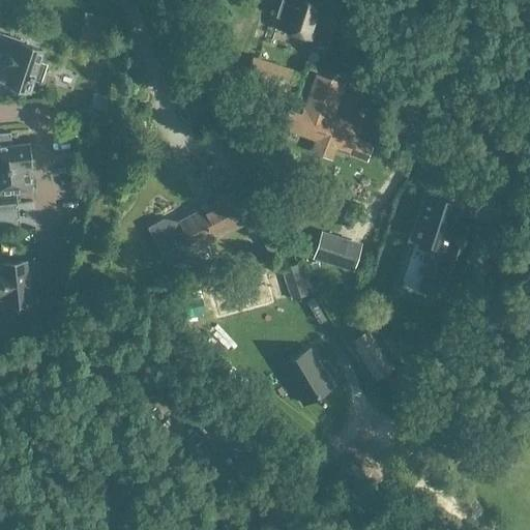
[(280,0),(274,16),(286,20),(283,28),(321,41),(332,9),(323,6),(324,1),(321,0),(280,0)]
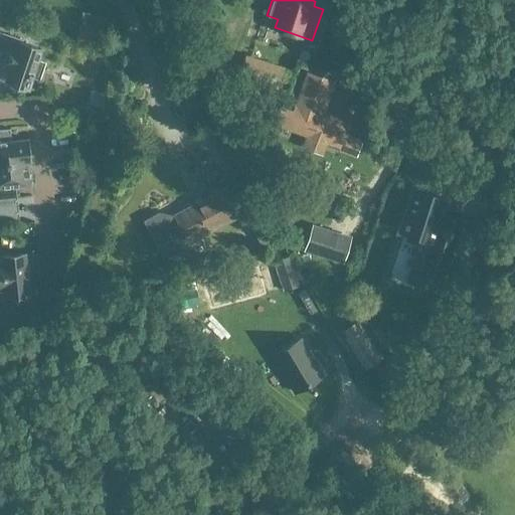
[(101,46),(102,37),(77,31),(76,41),(101,46)]
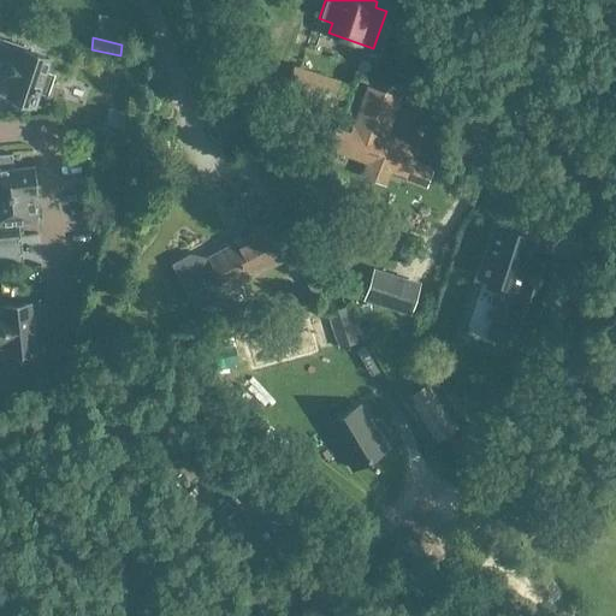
[(23,46),(0,39),(0,80),(10,83),(6,95),(34,105),(39,93),(47,95),(54,73),(46,71),(49,59),(22,51),(23,46)]
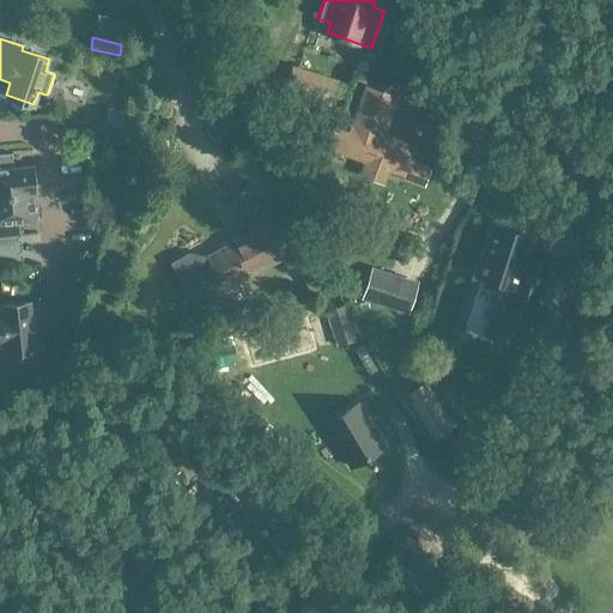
[(283,97),(328,113),(329,113),(340,82),(292,66),(283,97)]
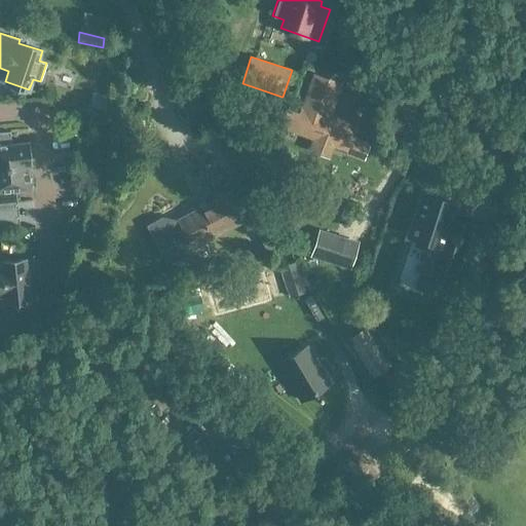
[(304,110),(296,134),(314,140),(311,150),(330,157),(334,145),(346,149),(349,140),(350,141),(355,126),(330,117),(341,87),(313,77),(304,103),(304,102),(301,109),(304,110)]
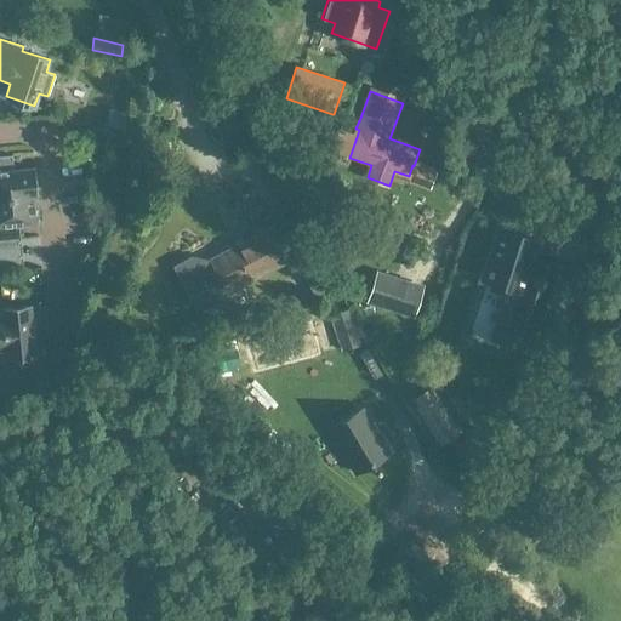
[(108,124),(125,130),(126,114),(112,110),(108,124)]
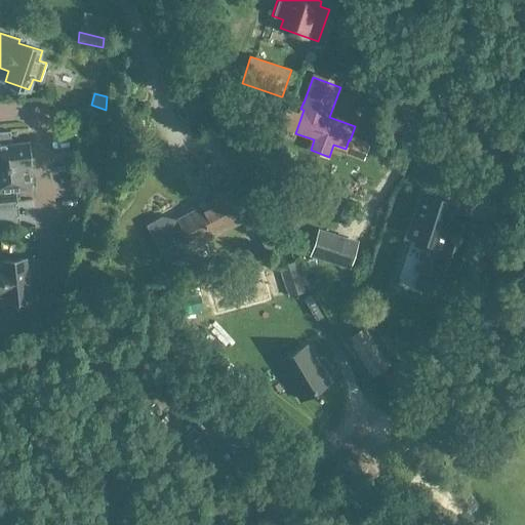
[(0,167),(29,165),(26,143),(11,144),(10,131),(0,132),(0,167)]
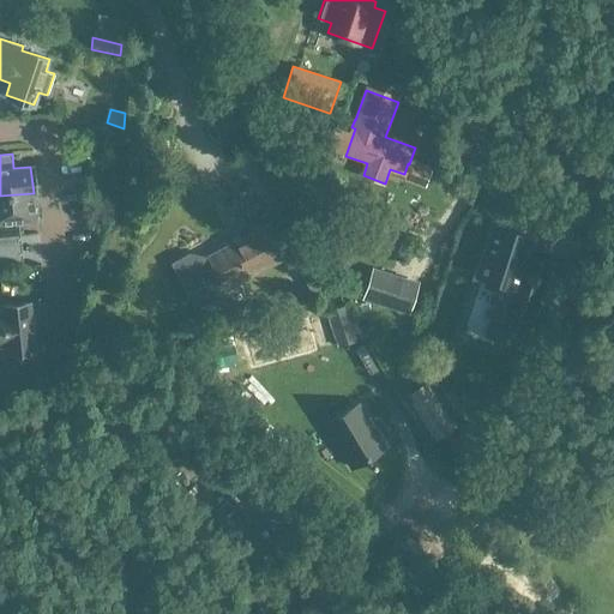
[(34,194),(34,193),(0,196),(0,238),(20,236),(18,222),(35,221),(32,194),(34,194)]
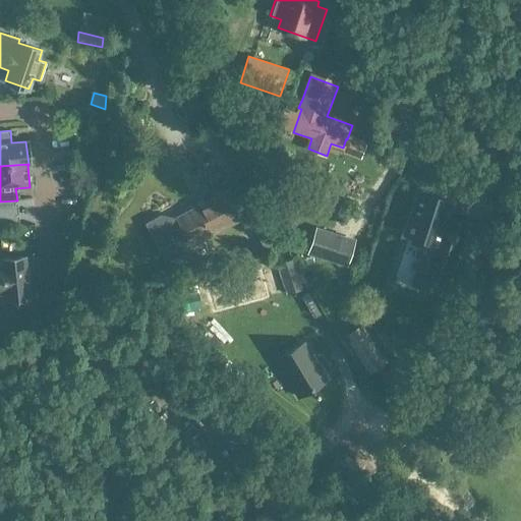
[(147,227),(141,229),(147,239),(152,236),(164,261),(184,265),(190,262),(180,242),(187,239),(191,246),(243,219),(241,216),(250,221),(265,247),(277,242),(249,189),(232,197),(229,191),(177,219),(161,215),(145,224),(147,227)]
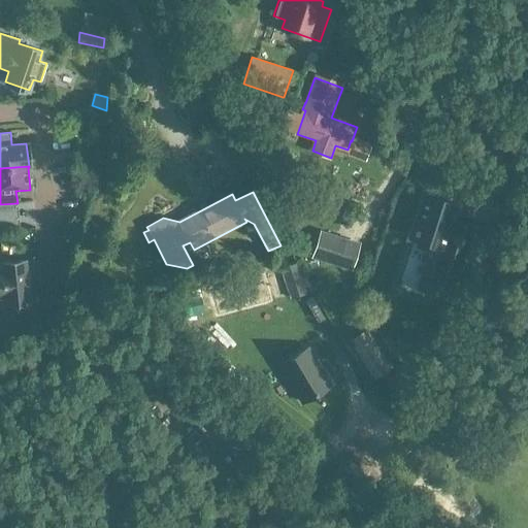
[(421,276),(449,286),(458,258),(483,266),(494,232),(453,219),(457,205),(424,195),(410,238),(430,245),(421,276)]
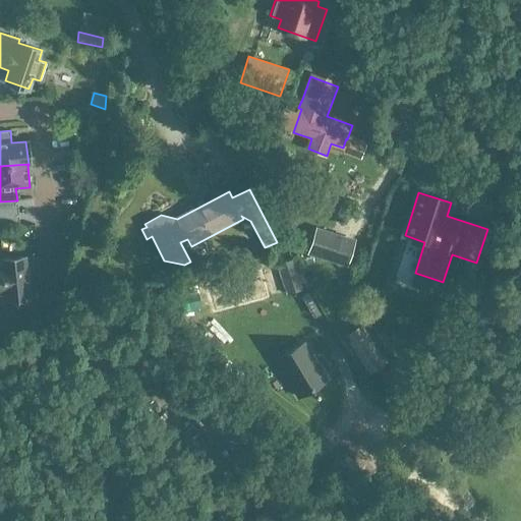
[(17,200),(0,201),(0,215),(18,214),(17,200)]
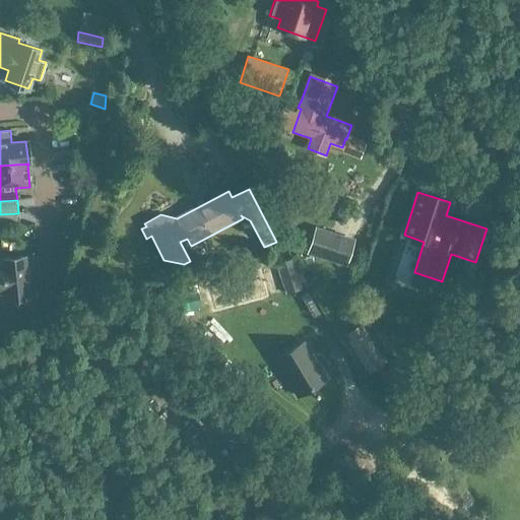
[(0,226),(19,225),(18,213),(0,214),(0,226)]
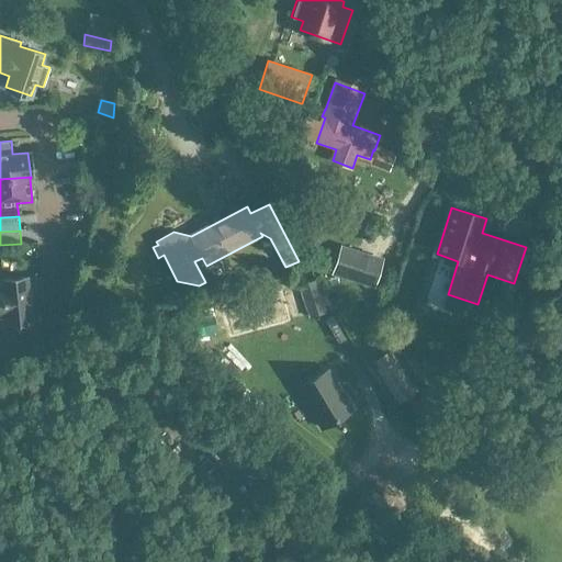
[(380,260),(338,247),(329,274),(370,288),(380,260)]
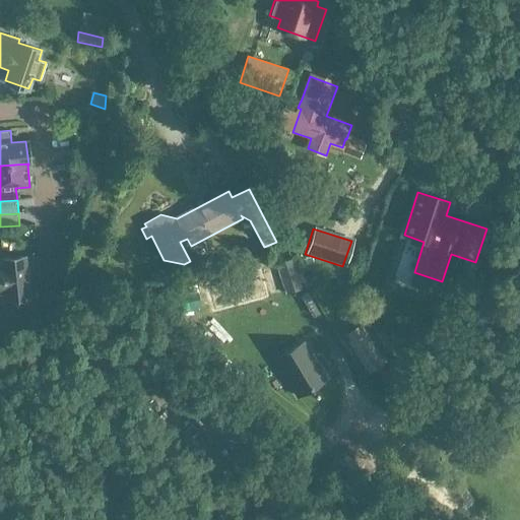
[(25,257),(2,259),(6,298),(28,296),(27,281),(40,280),(38,256),(25,257)]
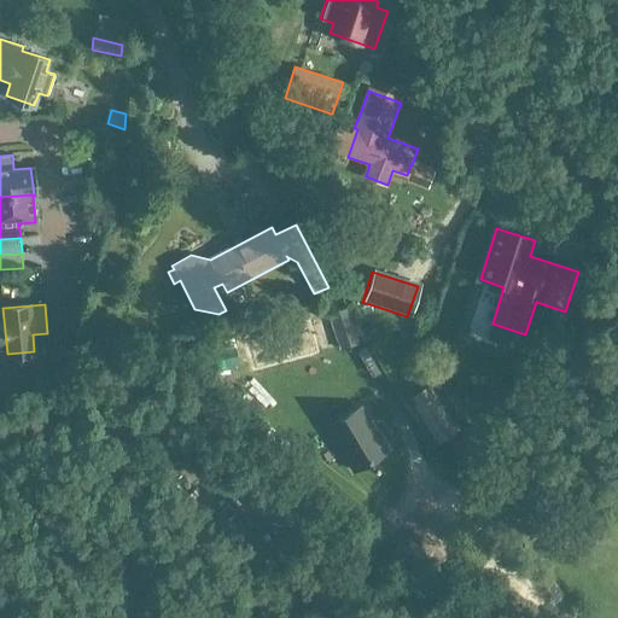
[(345,309),(328,315),(337,339),(336,339),(340,350),(359,344),(345,309)]
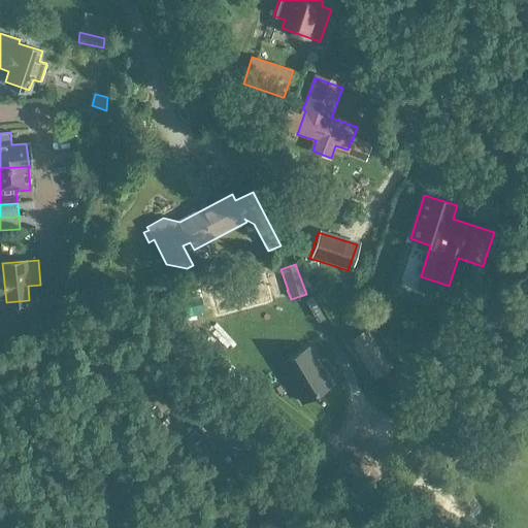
[(64,283),(60,299),(72,302),(76,287),(64,283)]
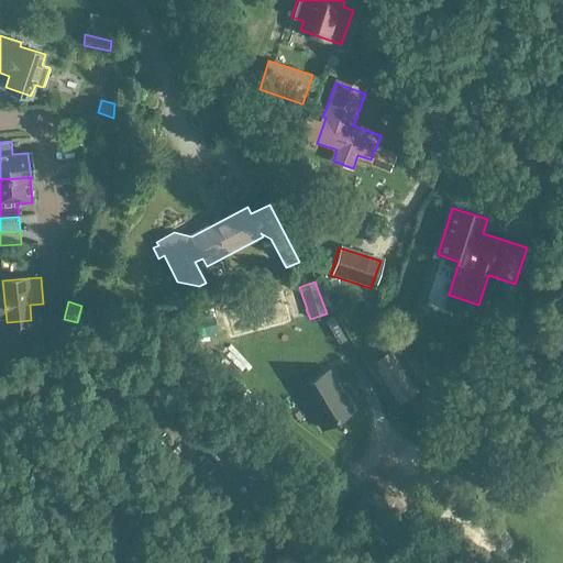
[(337,315),(328,320),(340,342),(349,338),(337,315)]
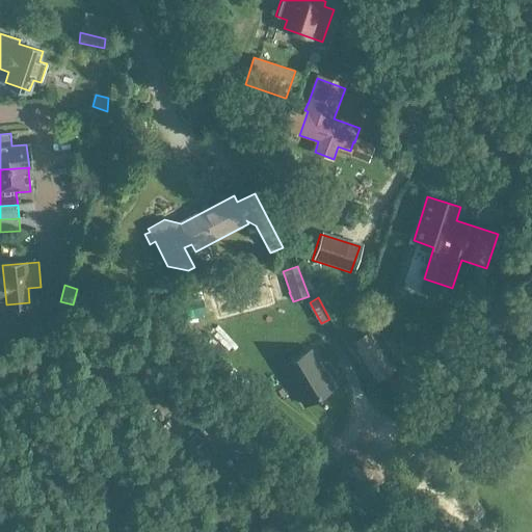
[(394,370),(369,333),(350,342),(377,381),(394,370)]
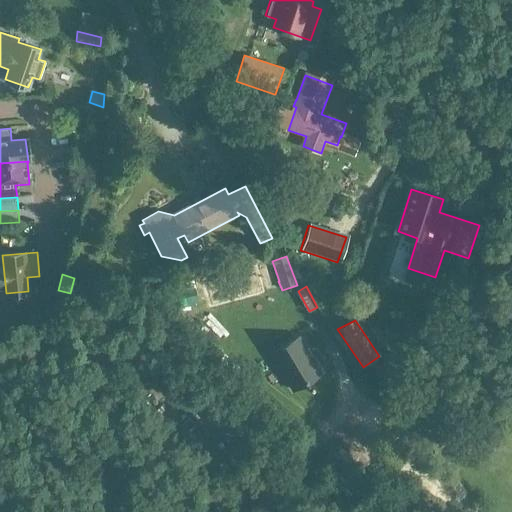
[(294,341),(271,355),(293,391),(321,374),(306,350),(302,353),(294,341)]
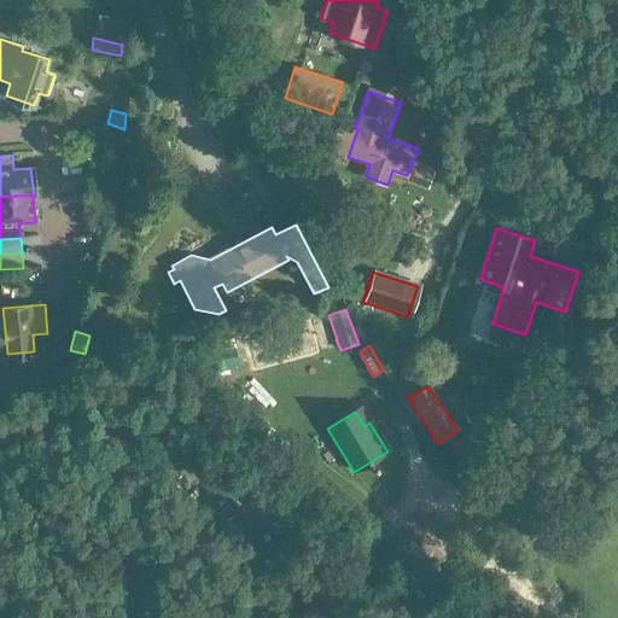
[(264,462),(227,491),(283,561),(320,532),(264,462)]
